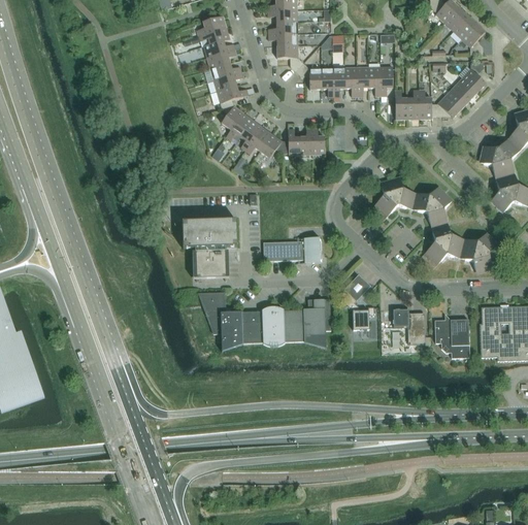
[(159,0),(162,9),(172,6),(169,0),(159,0)]
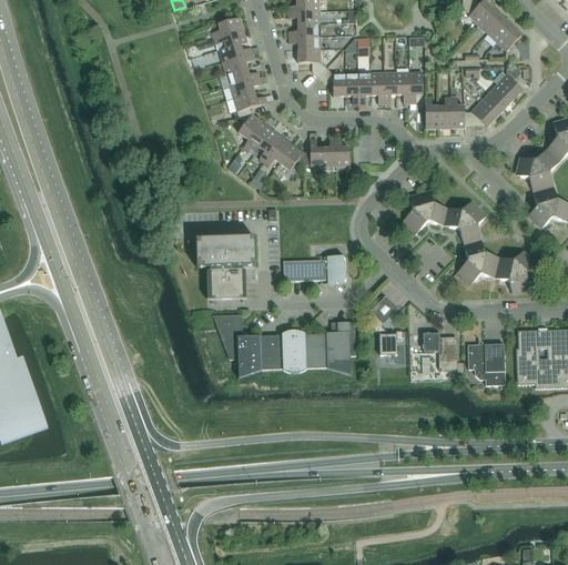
[(288,4),(288,11),(320,10),(318,0),(296,0),(296,4),(288,4)]
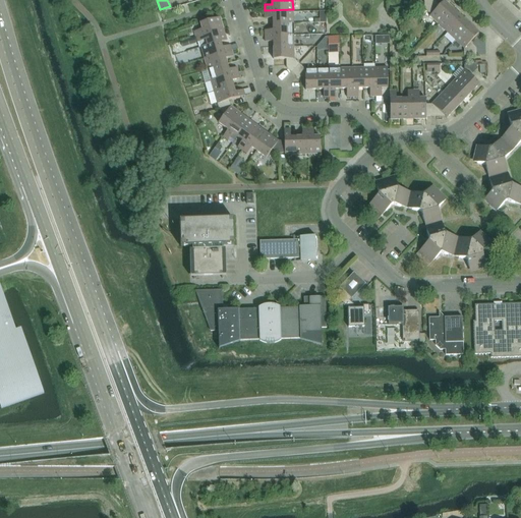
[(437,0),(424,5),(430,12),(429,13),(439,21),(453,6),(446,0),(442,0),(439,3),(437,0)]
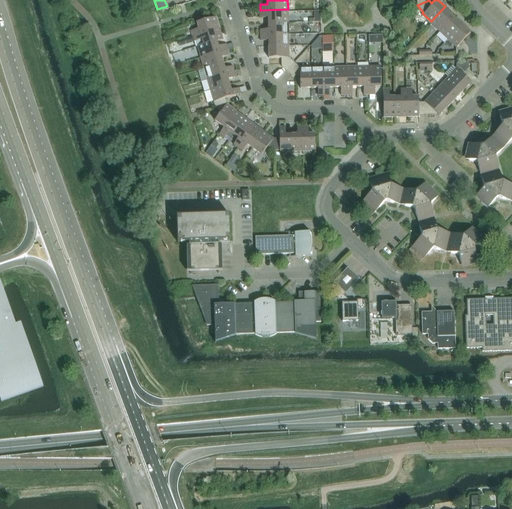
[(445,6),(431,21),(439,29),(453,14),(445,6)]
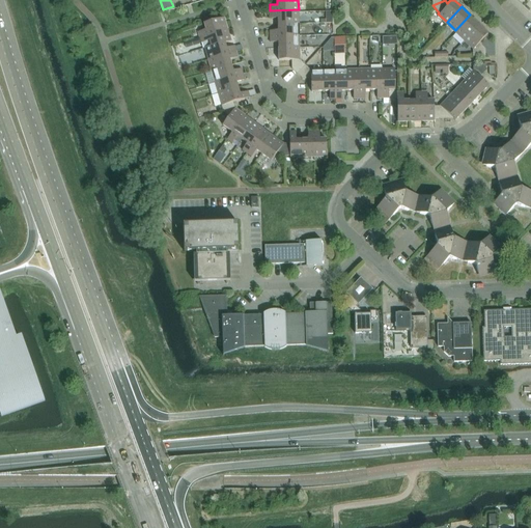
[(278,16),(278,22),(299,21),(299,9),(270,10),(270,16),(278,16)]
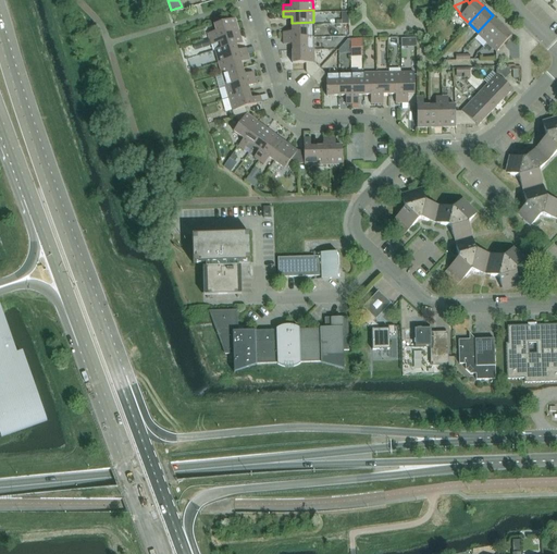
[(207,31),(209,37),(238,28),(235,15),(213,22),(215,28),(207,31)]
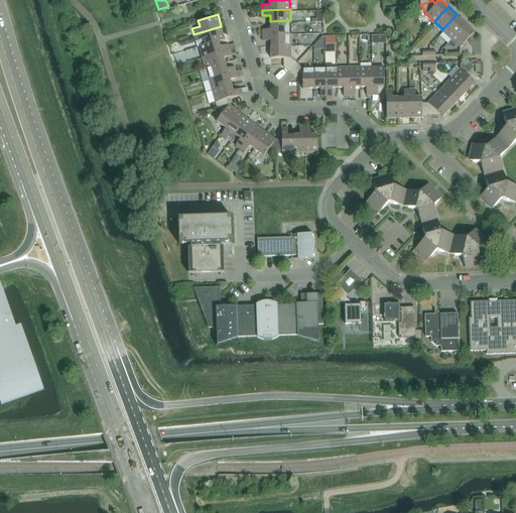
[(457,14),(442,29),(450,37),(465,22),(457,14)]
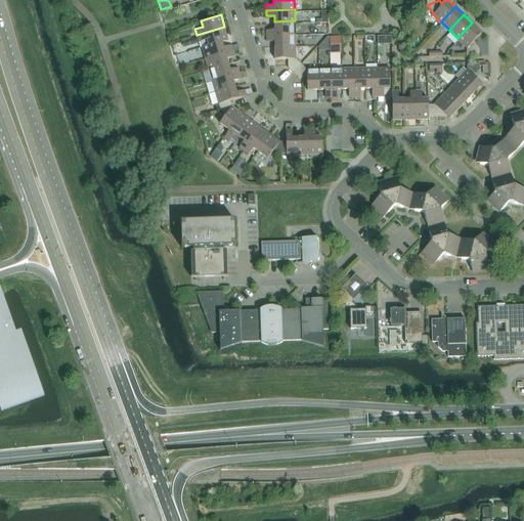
[(266,28),(266,34),(295,33),(295,20),(274,22),(274,28),(266,28)]
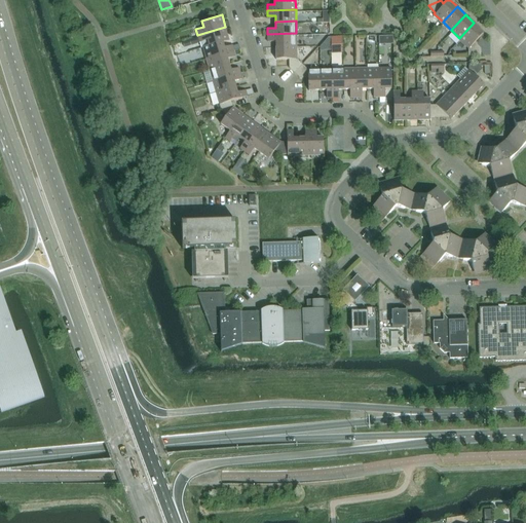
[(481,52),(481,51),(481,46),(474,40),(483,31),(474,23),(459,38),(468,46),(468,52),(481,52)]
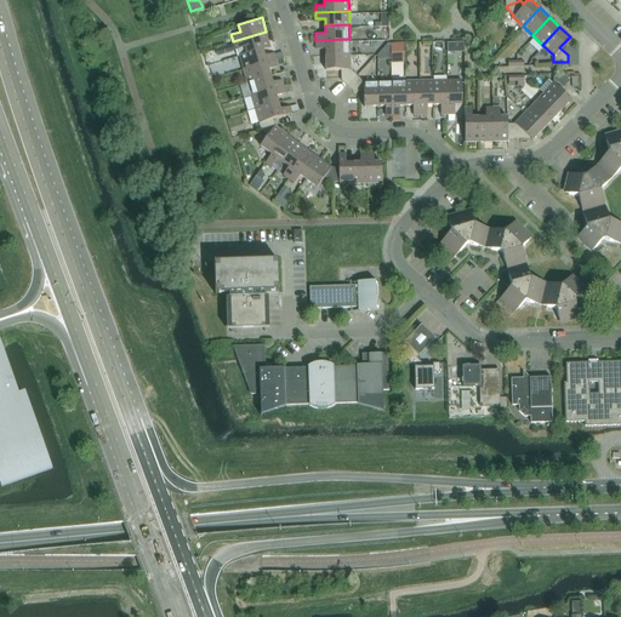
[(244,45),(246,51),(263,46),(263,47),(271,45),(266,32),(233,41),(234,47),(244,45)]
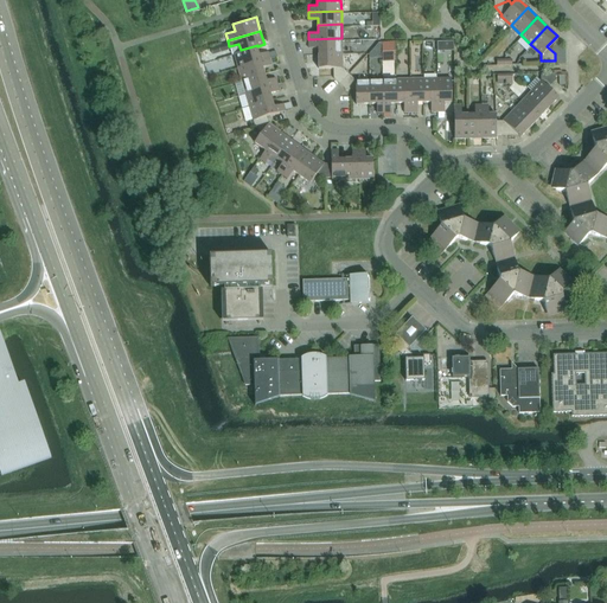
[(318,45),(318,52),(343,51),(342,38),(308,39),(308,45),(318,45)]
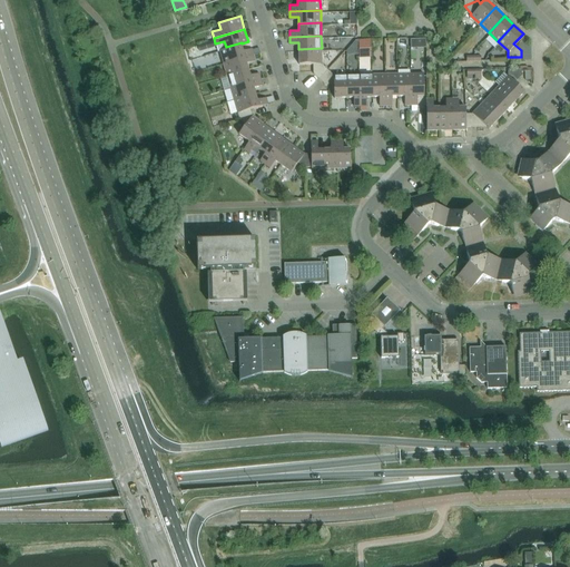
[(371,37),(359,38),(359,51),(359,54),(371,52),(371,37)]
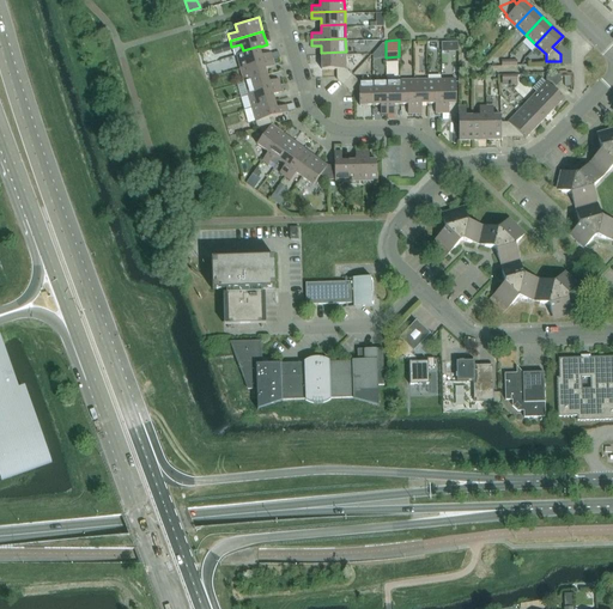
[(236,52),(240,66),(272,56),(271,50),(261,53),(260,47),(260,46),(243,50),(236,52)]
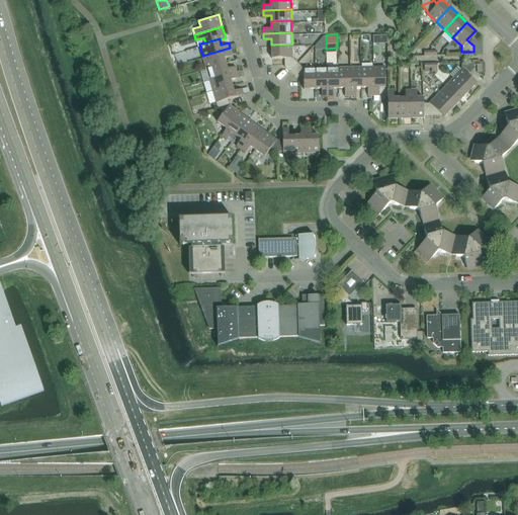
[(284,56),(284,63),(284,65),(289,69),(297,61),(292,56),(292,44),(271,45),(271,56),(284,56)]
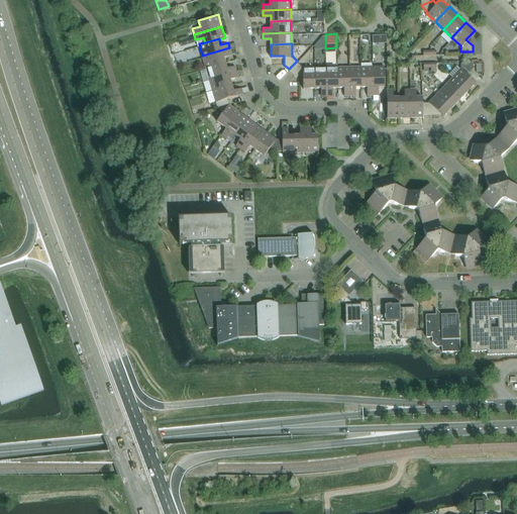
[(202,56),(205,67),(225,61),(223,56),(231,53),(229,47),(202,56)]
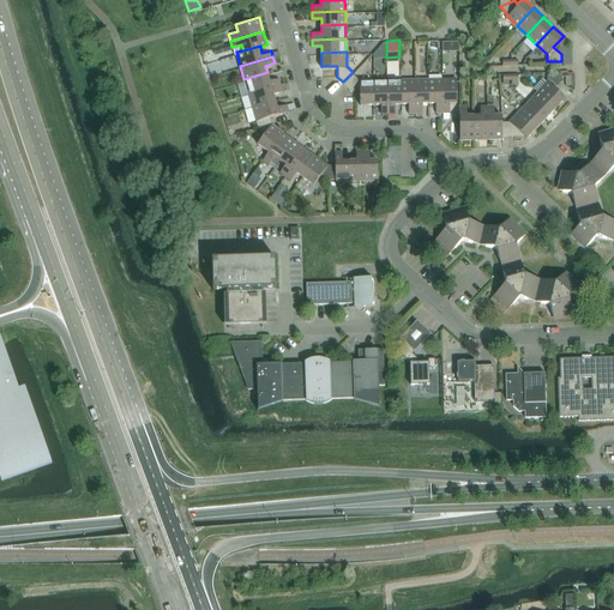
[(554,86),(560,80),(561,79),(561,71),(547,71),(547,79),(537,89),(555,106),(565,96),(554,86)]
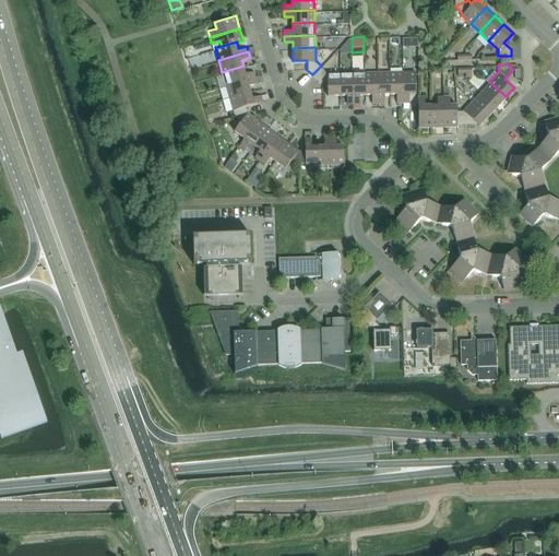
[(222,72),(225,84),(256,75),(253,69),(245,72),(244,66),(222,72)]
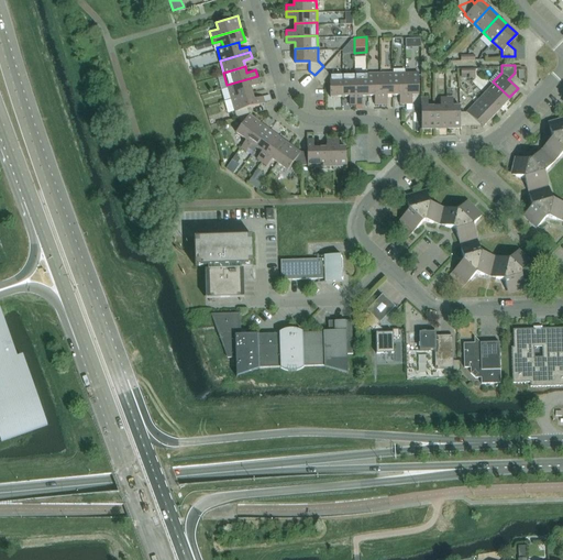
[(320,80),(326,80),(330,80),(330,95),(343,94),(342,72),(329,72),(323,66),(315,75),(320,80)]
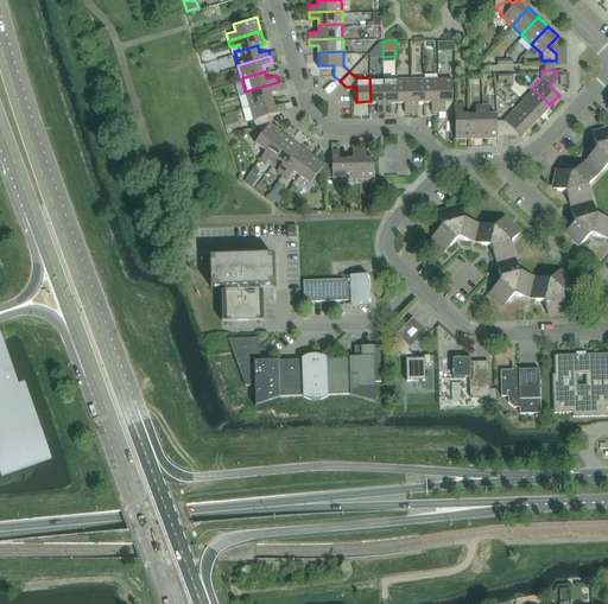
[(451,75),(437,76),(438,109),(444,109),(444,100),(453,100),(451,75)]
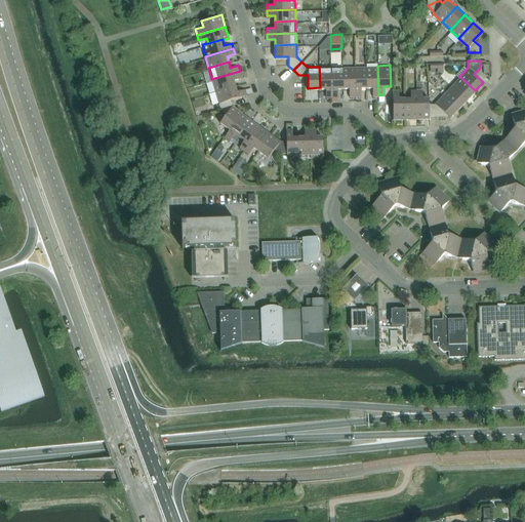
[(342,66),(331,67),(331,95),(337,95),(337,87),(344,87),(342,66)]
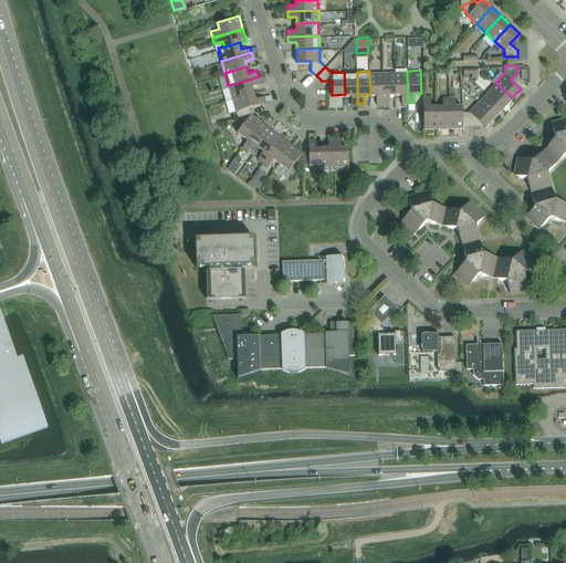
[(381,71),(369,71),(370,94),(376,94),(377,103),(383,103),(381,71)]
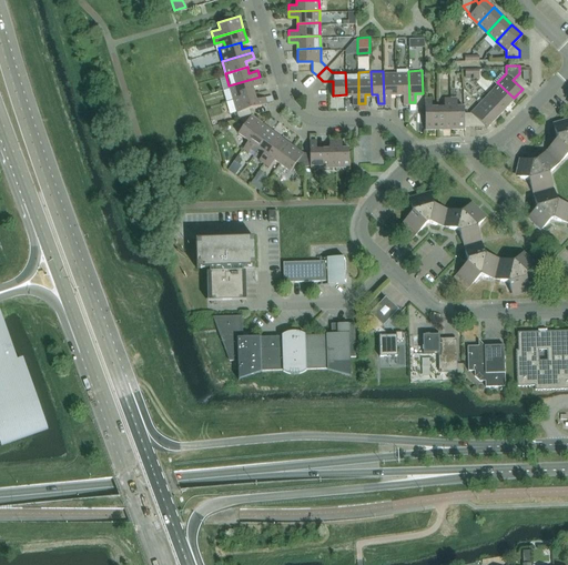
[(396,71),(383,71),(384,103),(391,102),(391,93),(396,93),(396,71)]
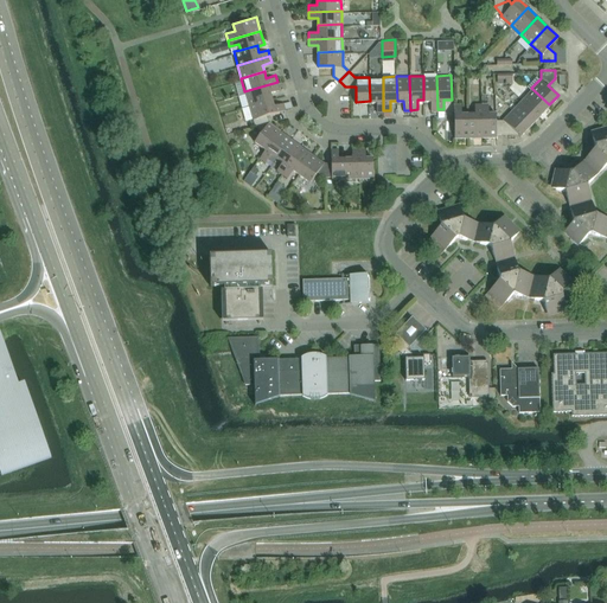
[(436,76),(423,76),(423,100),(430,100),(430,109),(438,109),(436,76)]
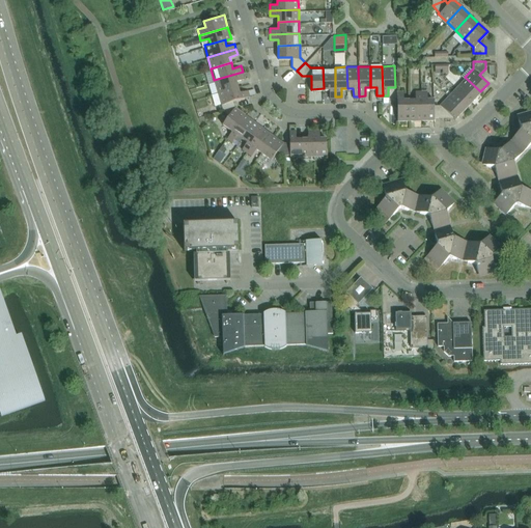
[(335,67),(323,67),(324,88),(330,88),(330,96),(335,96),(335,67)]
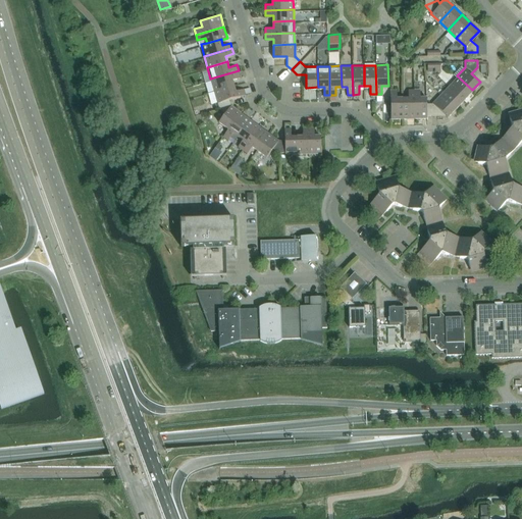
[(210,79),(214,90),(233,84),(232,78),(241,75),(239,70),(210,79)]
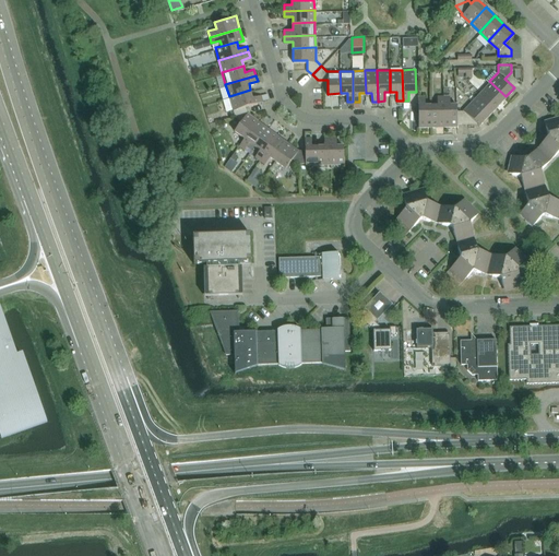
[(489,81),(480,91),(497,106),(506,96),(489,81)]
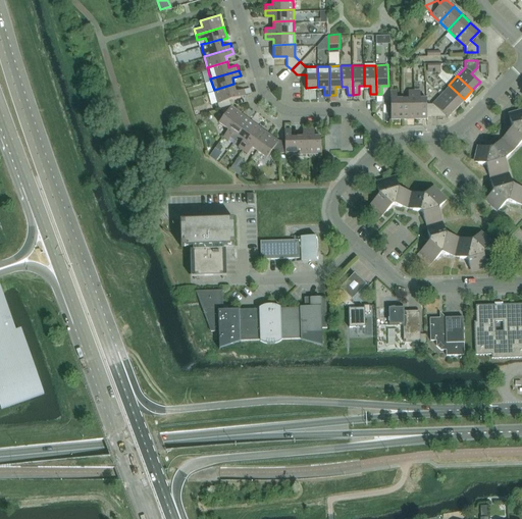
[(214,90),(217,101),(229,98),(246,93),(244,87),(236,90),(233,84),(214,90)]
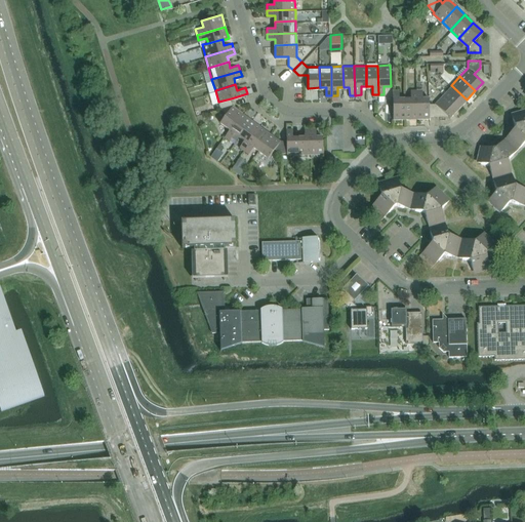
[(451,85),(443,93),(458,108),(467,99),(451,85)]
